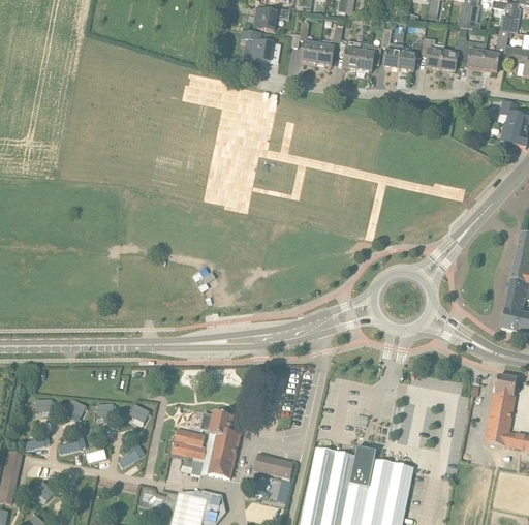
[(346,0),(345,11),(352,12),(353,0),(346,0)]
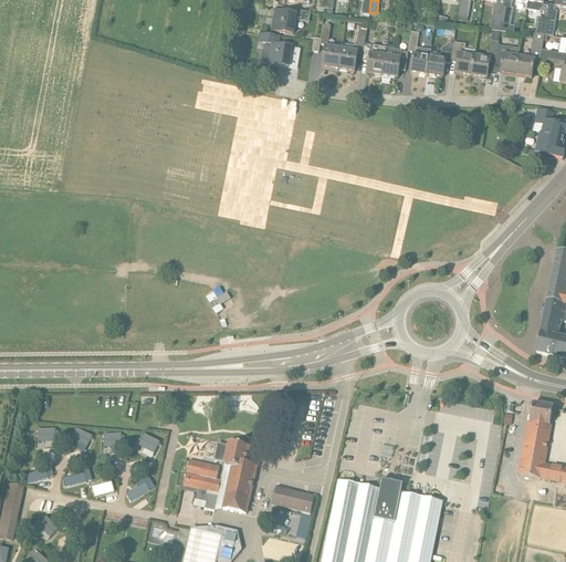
[(469,14),(471,0),(461,0),(459,13),(469,14)]
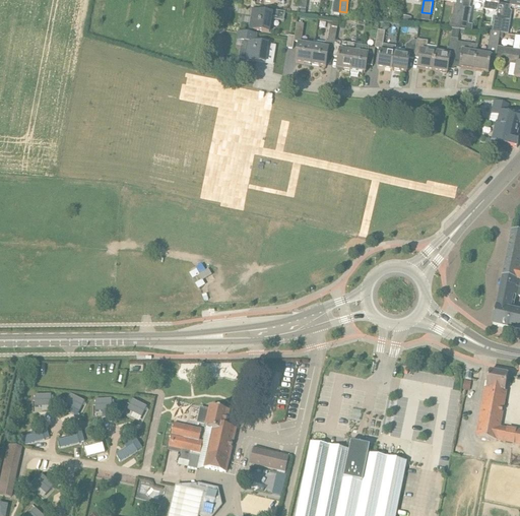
[(498,7),(499,1),(500,1),(500,0),(485,0),(483,6),(496,8),(498,7)]
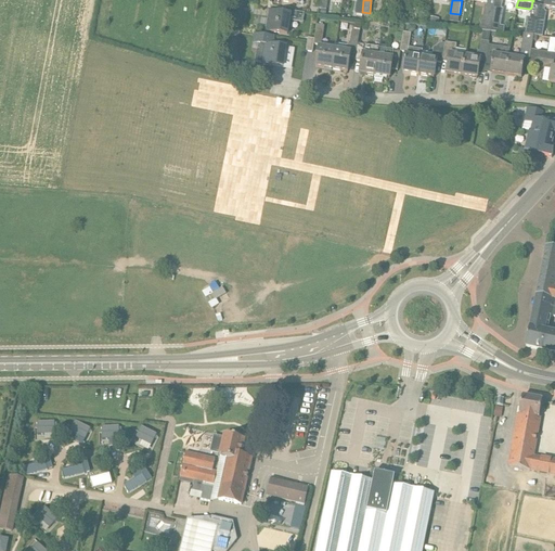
[(491,24),(492,21),(494,3),(485,2),(481,23),(480,22),(479,27),(491,28),(491,24)]
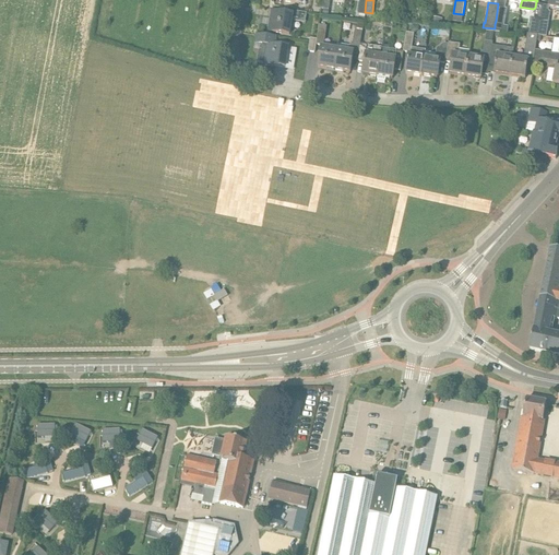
[(498,3),(496,21),(504,22),(507,6),(498,3)]
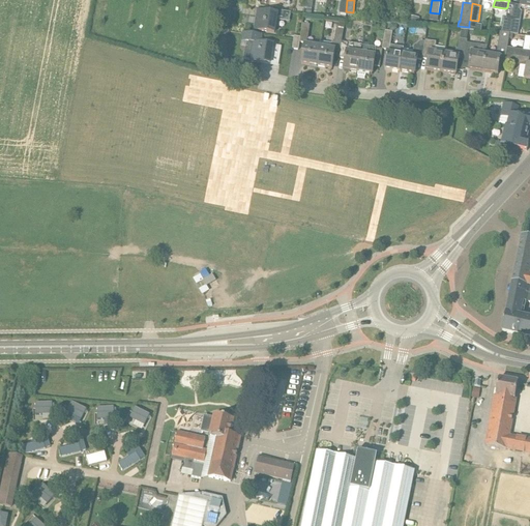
[(276,6),(275,10),(258,8),(255,26),(274,29),(277,11),(284,12),(285,8),(276,6)]
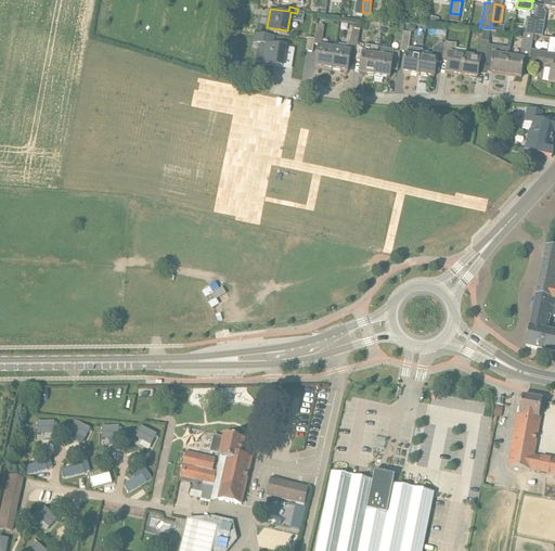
[(526,29),(526,30),(533,31),(537,15),(528,14),(526,29)]
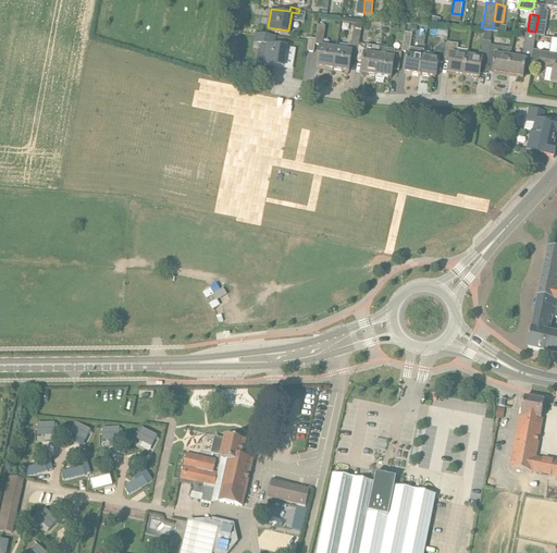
[(547,16),(539,15),(535,32),(536,32),(544,33),(547,16)]
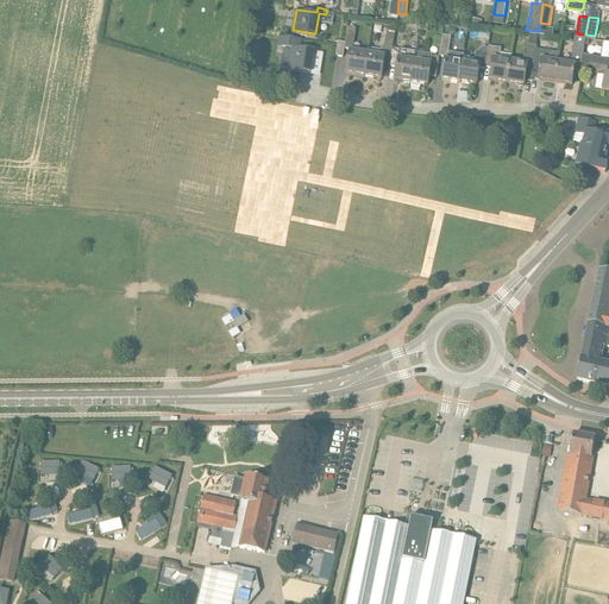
[(345,39),(344,44),(352,45),(356,25),(347,24),(345,39)]
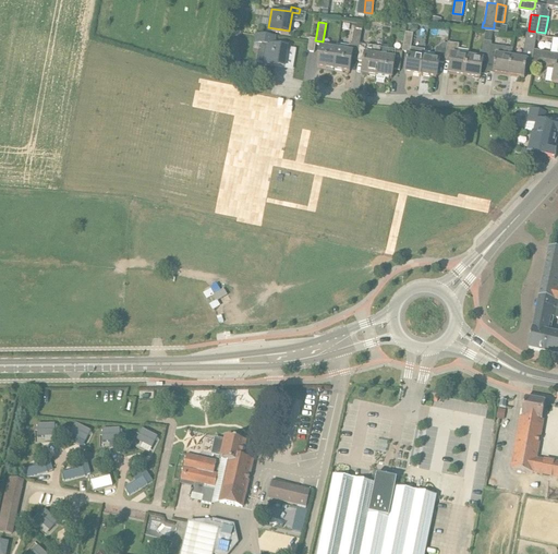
[(350,40),(349,48),(337,47),(334,65),(350,69),(352,53),(358,55),(360,41),(362,28),(354,27),(352,41),(350,40)]
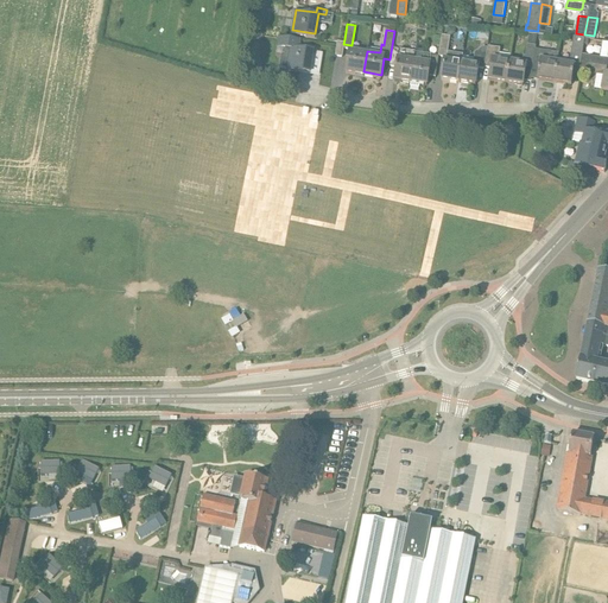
[(438,52),(447,54),(445,56),(444,56),(442,76),(458,78),(462,58),(463,51),(448,49),(450,32),(442,31),(438,52)]
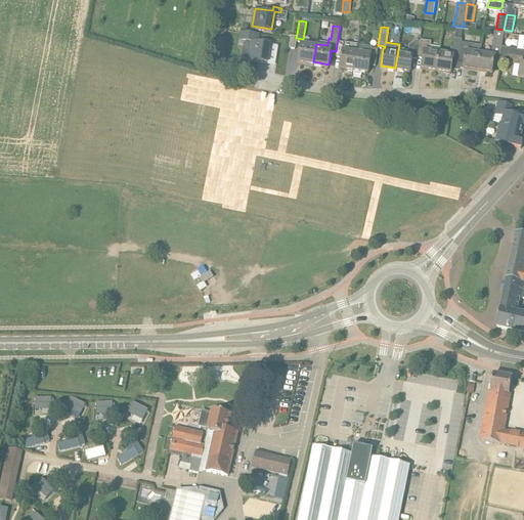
[(259,31),(241,29),(239,37),(247,38),(246,44),(245,43),(243,45),(242,53),(243,54),(247,55),(247,56),(258,58),(258,57),(266,58),(266,59),(267,59),(270,41),(257,39),(259,31)]
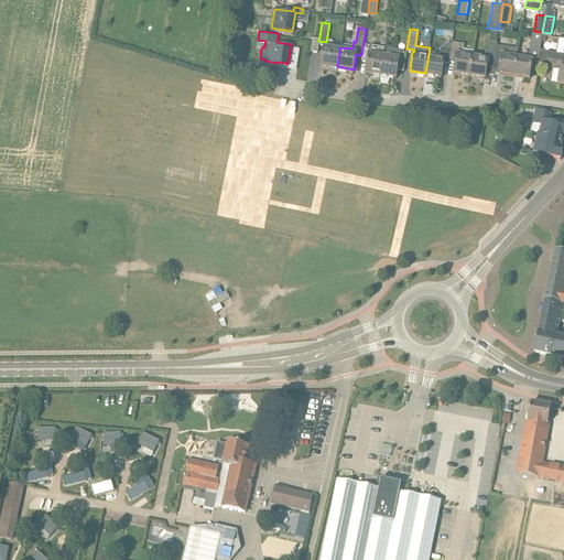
[(532,31),(531,40),(528,56),(517,54),(514,73),(530,75),(533,57),(539,58),(539,54),(540,46),(541,42),(543,32),(542,32),(534,31),(532,31)]
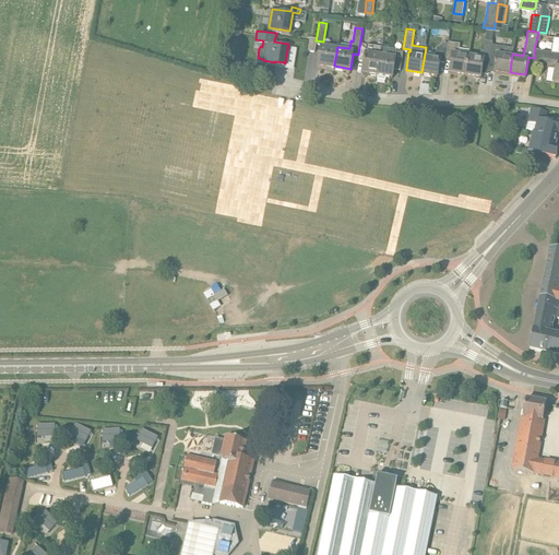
[(483,54),(490,55),(492,42),(492,38),(485,37),(483,54)]
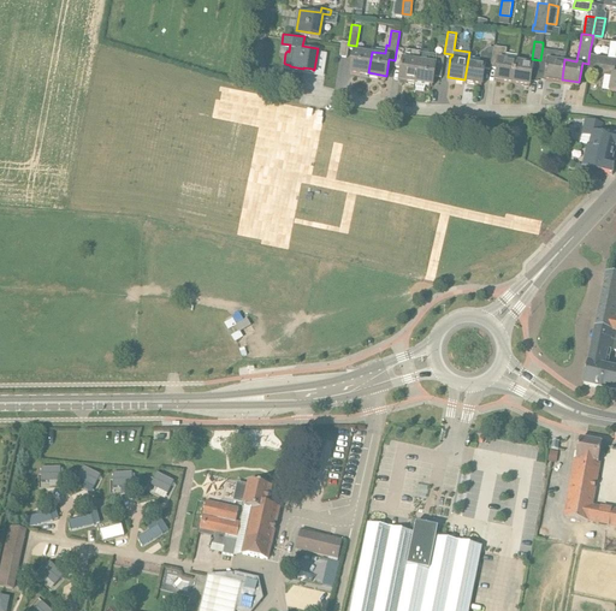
[(495,43),(493,51),(491,65),(498,65),(496,77),(513,79),(516,59),(505,57),(508,45),(495,43)]
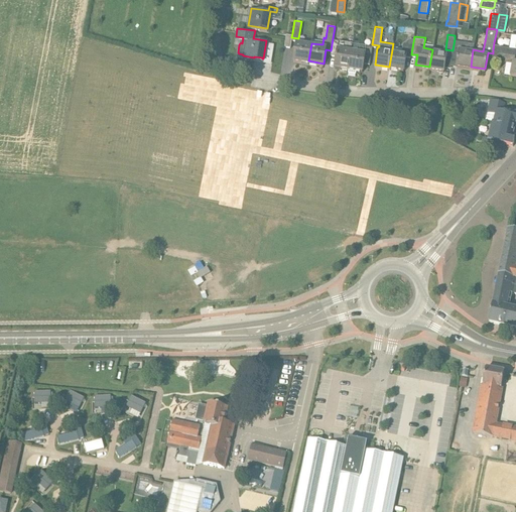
[(333,38),(331,50),(331,52),(336,53),(334,68),(337,69),(338,66),(349,68),(353,41),(333,38)]
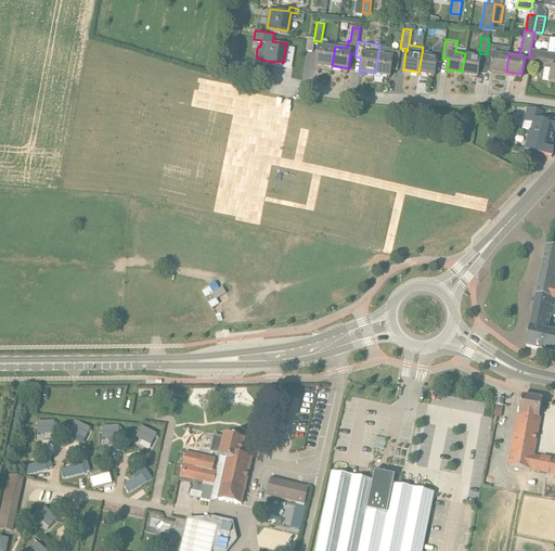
[(490,69),(506,72),(508,53),(499,52),(501,43),(489,41),(487,54),(486,60),(492,61),(490,69)]
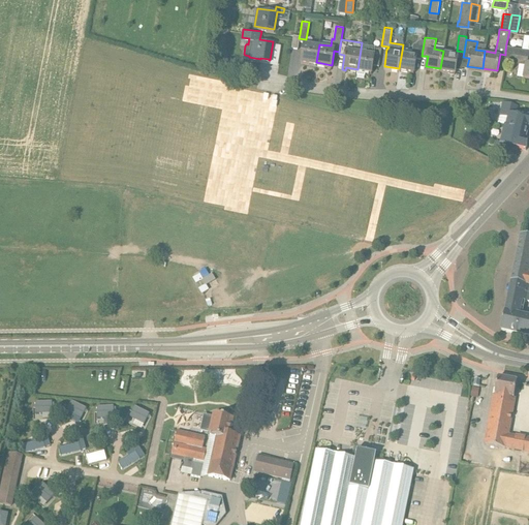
[(316,62),(319,44),(304,41),(301,60),(316,62)]
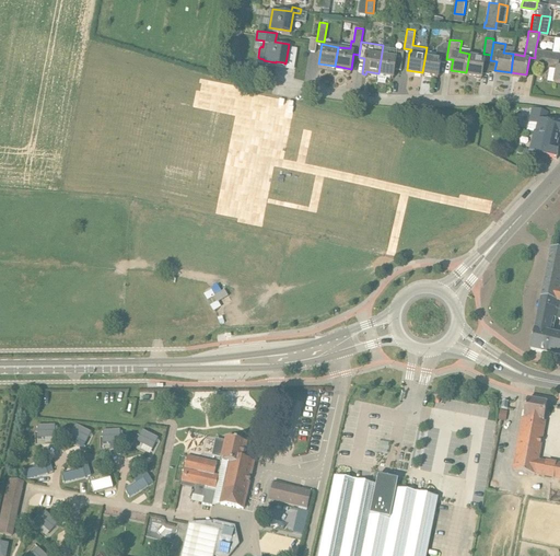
[(383,45),(378,73),(377,76),(386,78),(386,74),(393,76),(395,64),(401,65),(404,48),(397,47),(383,46),(383,45)]
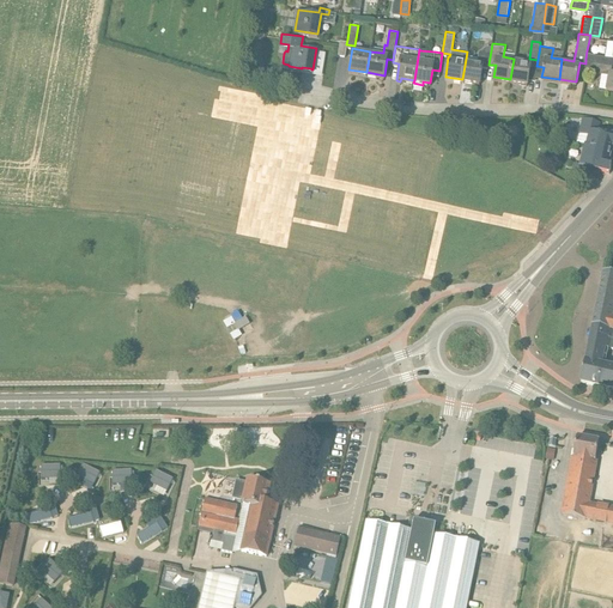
[(477,61),(466,59),(462,79),(479,81),(483,65),(489,66),(489,65),(491,50),(479,49),(477,61)]
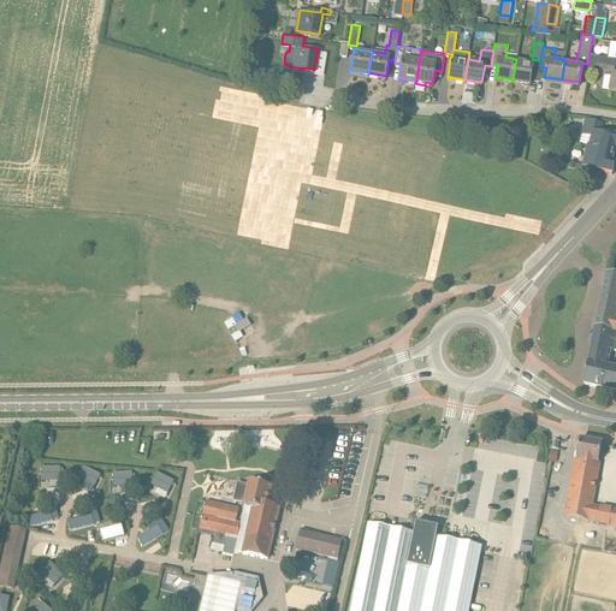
[(615,64),(615,60),(615,55),(615,57),(615,55),(590,51),(588,59),(590,59),(615,64)]
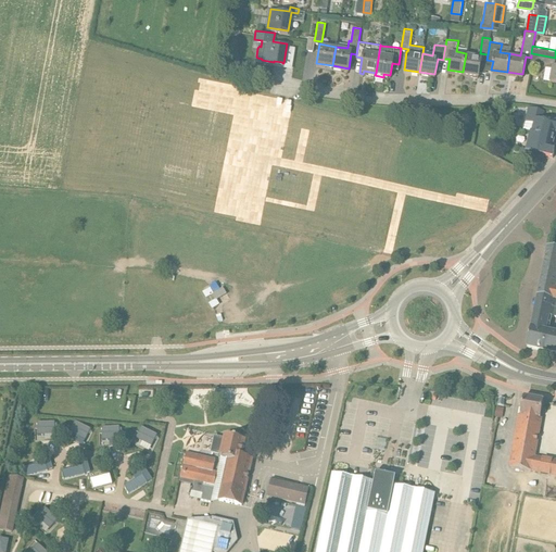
[(466,53),(463,72),(478,75),(481,55),(466,53)]
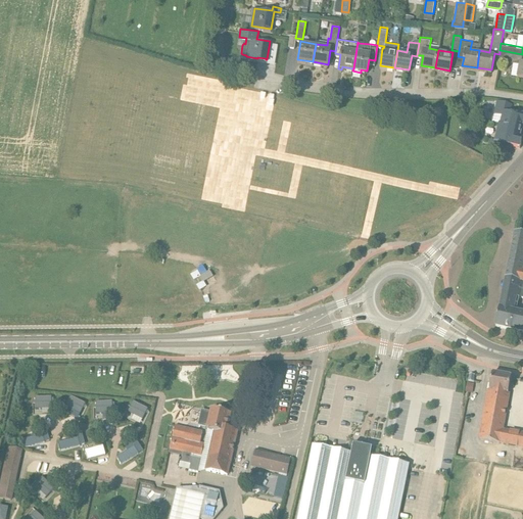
[(522,59),(522,60),(522,54),(501,50),(498,58),(514,61),(512,73),(517,74),(517,75),(522,76),(522,59)]
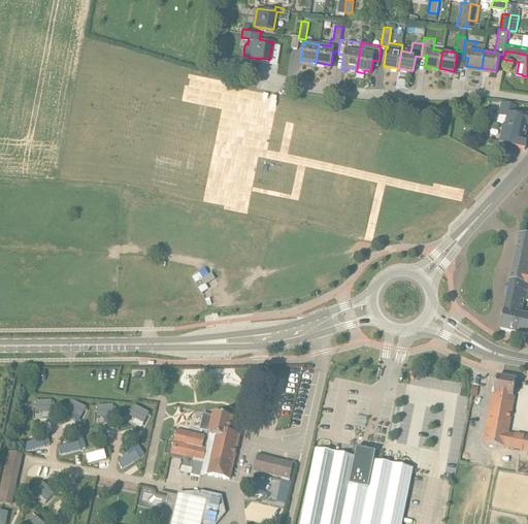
[(507,115),(506,122),(515,124),(527,127),(527,124),(527,115),(518,112),(517,112),(514,112),(517,102),(502,99),(499,112),(507,115)]
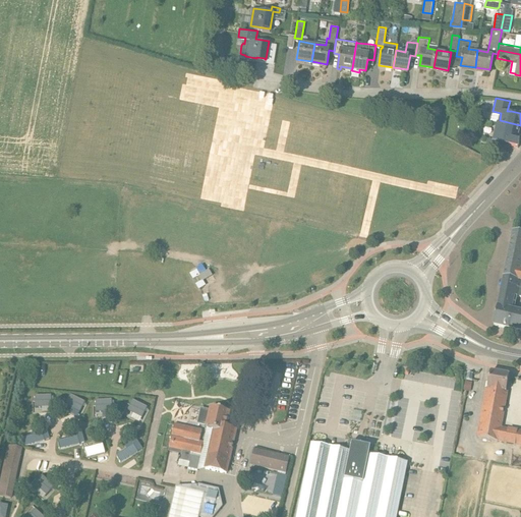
[(488,136),(486,142),(486,145),(503,149),(505,141),(518,145),(520,136),(518,135),(520,125),(508,122),(500,120),(498,120),(493,137),(488,136)]
